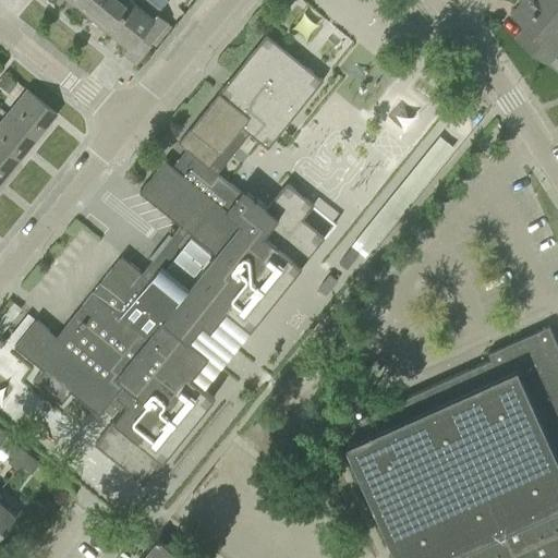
[(72,0),(88,13),(99,0),(72,0)]
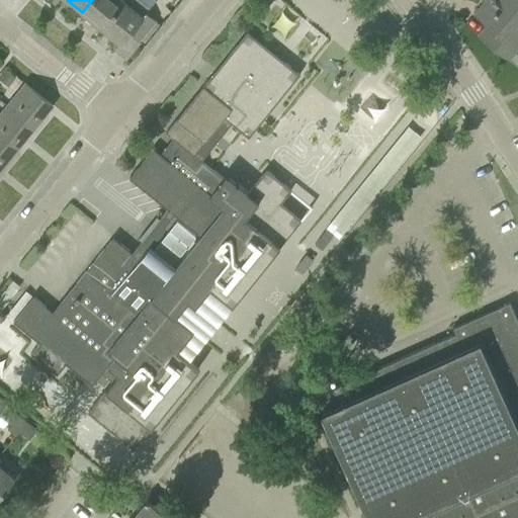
[(92,0),(82,12),(101,27),(123,1),(121,0),(92,0)]
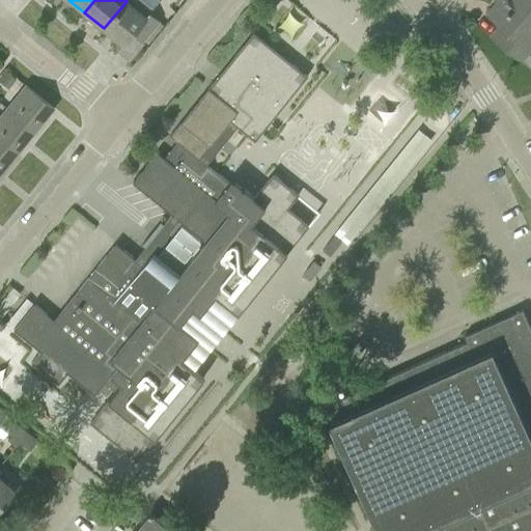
[(127,0),(127,1),(104,28),(123,45),(132,34),(141,43),(159,21),(149,14),(152,8),(142,0),(127,0)]
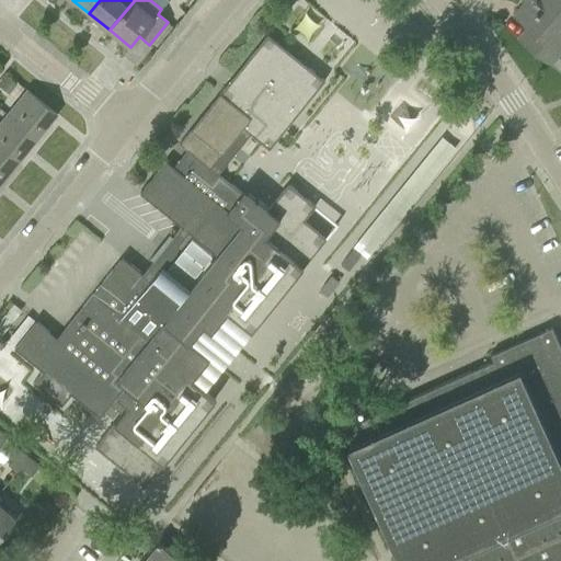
[(560,24),(560,11),(547,0),(525,0),(526,0),(514,15),(527,26),(518,38),(550,65),(550,64),(560,72),(560,59),(557,57),(560,50),(560,34),(557,31),(560,24)]
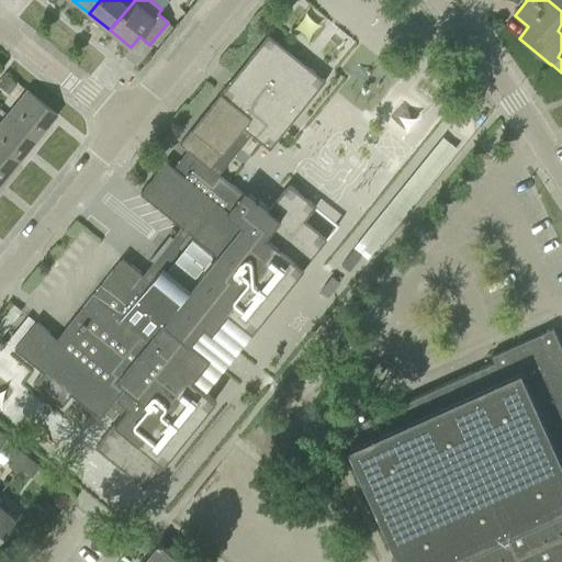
[(561,0),(548,0),(561,11),(561,0)]
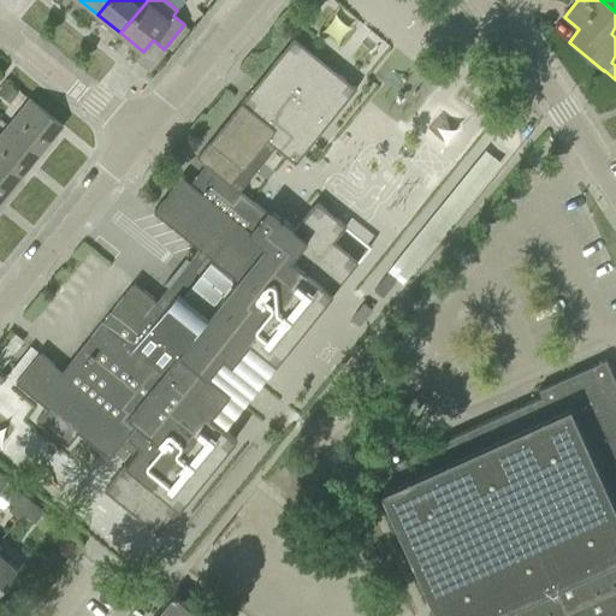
[(276,148),(296,164),(356,89),(294,37),(196,158),(206,166),(190,184),(182,177),(153,212),(200,249),(157,302),(134,283),(67,366),(69,368),(64,374),(39,353),(15,381),(46,407),(35,420),(67,446),(77,433),(108,457),(123,440),(135,451),(104,491),(158,534),(236,438),(209,416),(236,384),(215,367),(223,357),(231,365),(249,342),(276,363),(357,261),(335,242),(347,226),(317,202),(295,230),(270,209),(266,213),(240,191),(276,148)]
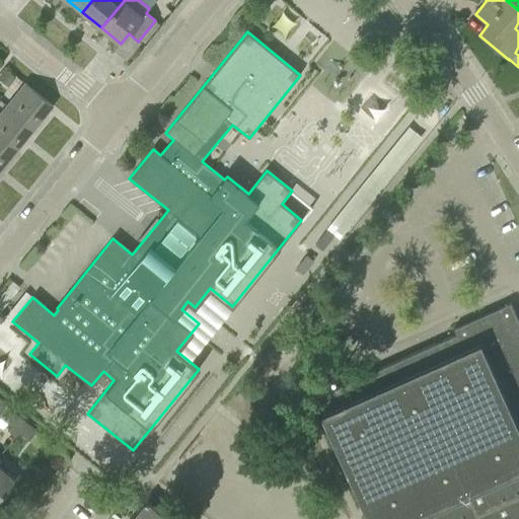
[(4,69),(0,73),(0,80),(7,86),(14,77),(4,69)]
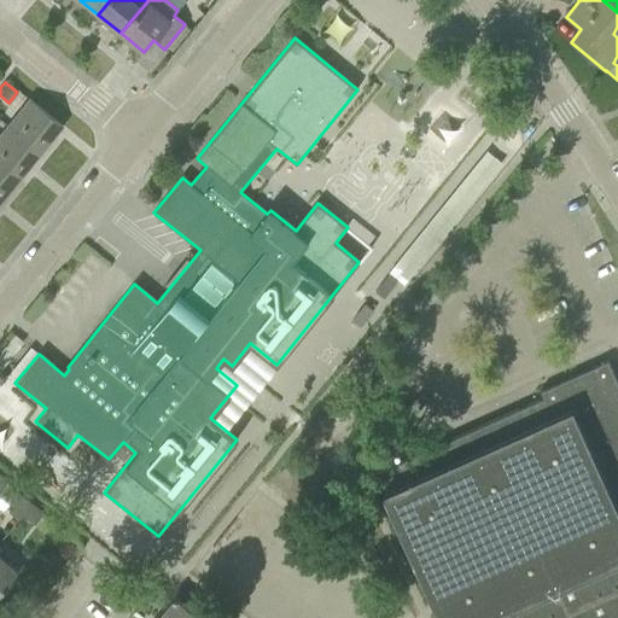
[(29,99),(7,126),(40,152),(62,127),(29,99)]
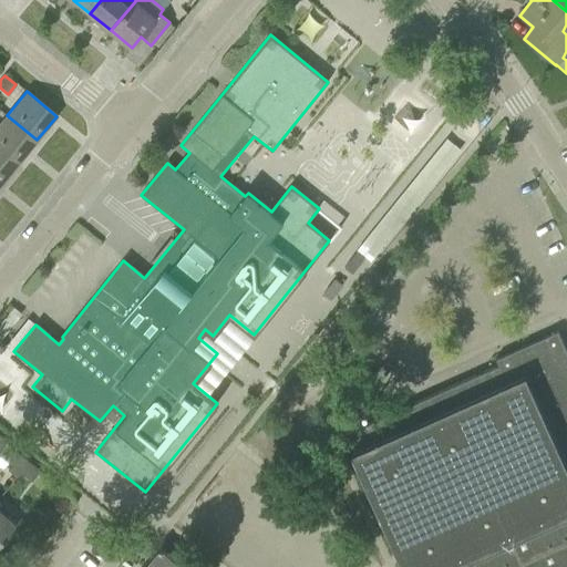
[(7,115),(0,123),(0,150),(18,164),(37,140),(7,115)]
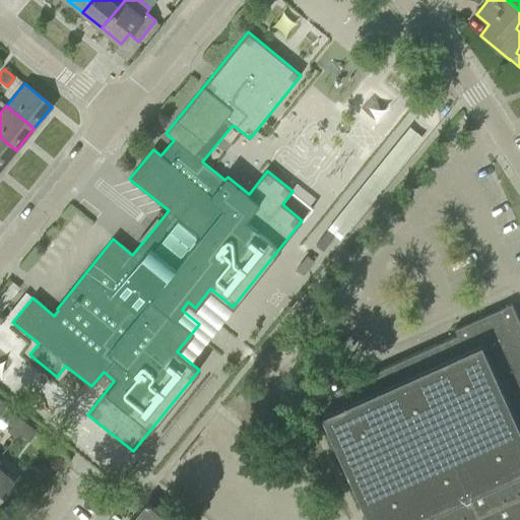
[(421,134),(408,124),(326,226),(339,237),(421,134)]
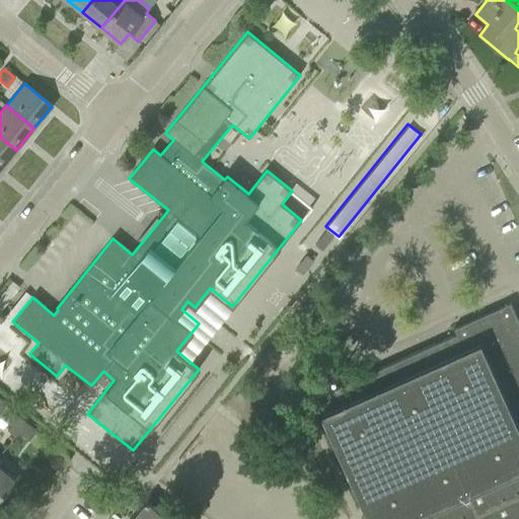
[(0,137),(0,169),(16,150),(0,137)]
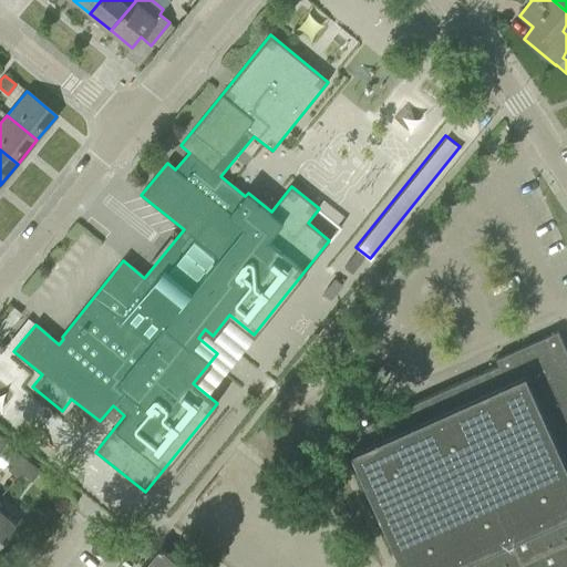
[(357,253),(343,268),(352,275),(366,259),(357,253)]
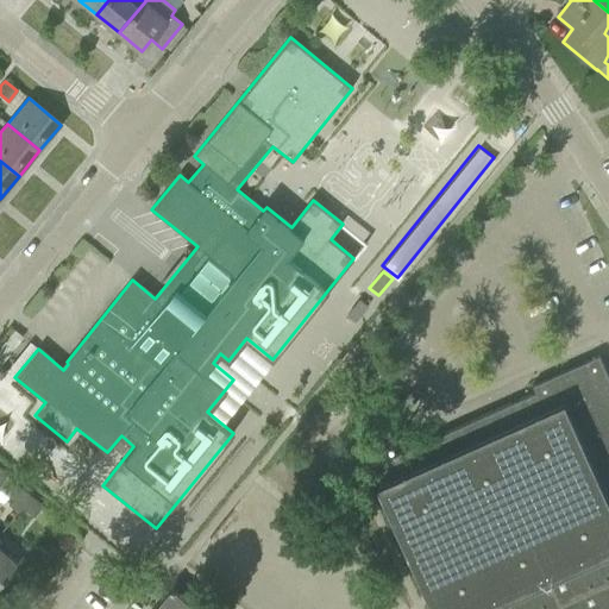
[(359,300),(346,315),(356,324),(369,308),(359,300)]
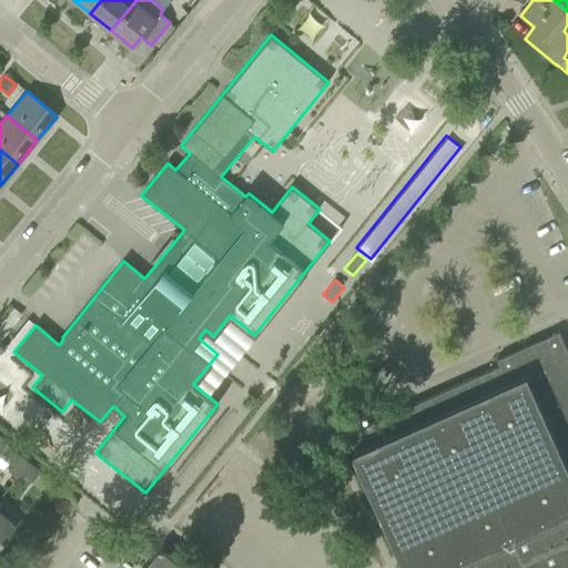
[(496,359),(498,366),(345,435),(353,452),(352,452),(404,567),(567,567),(567,354),(558,332),(496,359)]
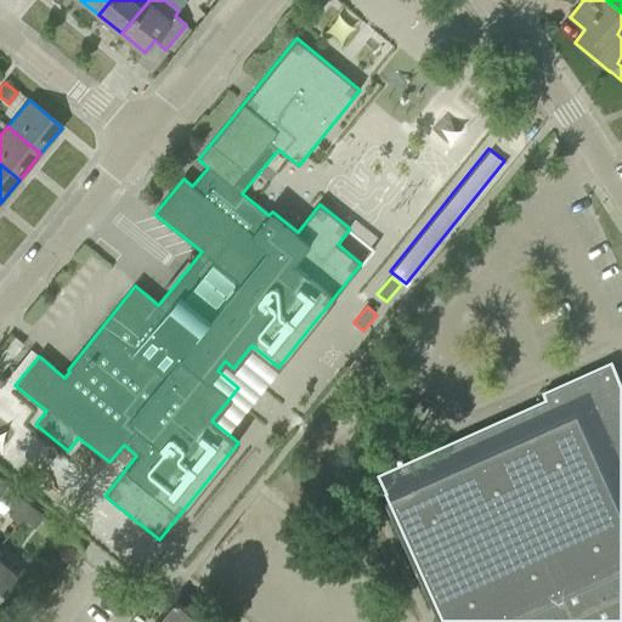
[(365,412),(374,419),(382,410),(373,402),(365,412)]
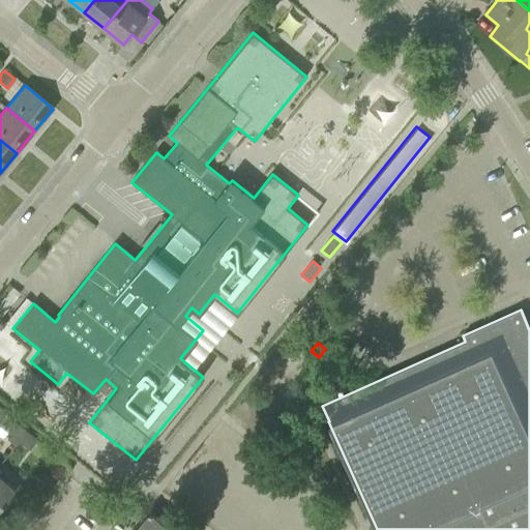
[(8,432),(19,441),(26,433),(15,423),(8,432)]
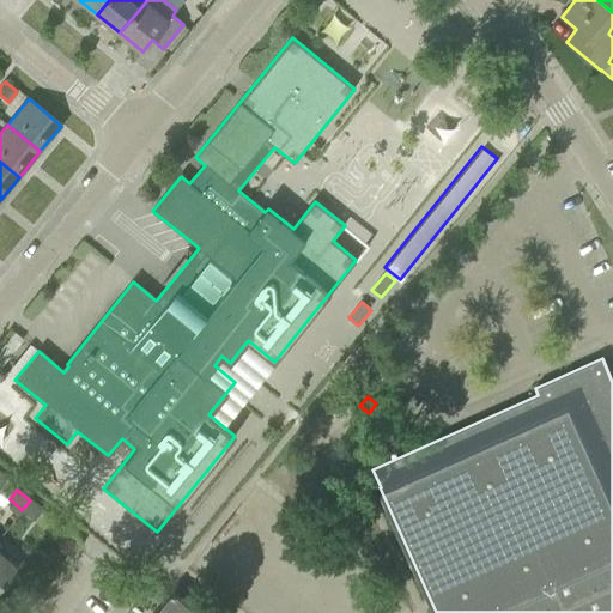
[(30,501),(22,510),(35,521),(43,511),(30,501)]
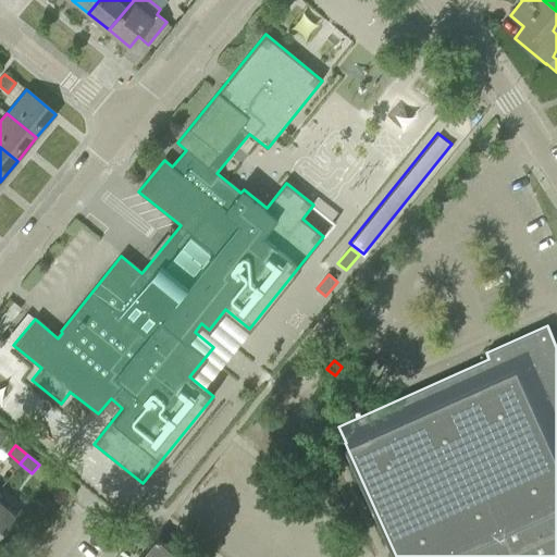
[(0,502),(0,533),(15,515),(0,502)]
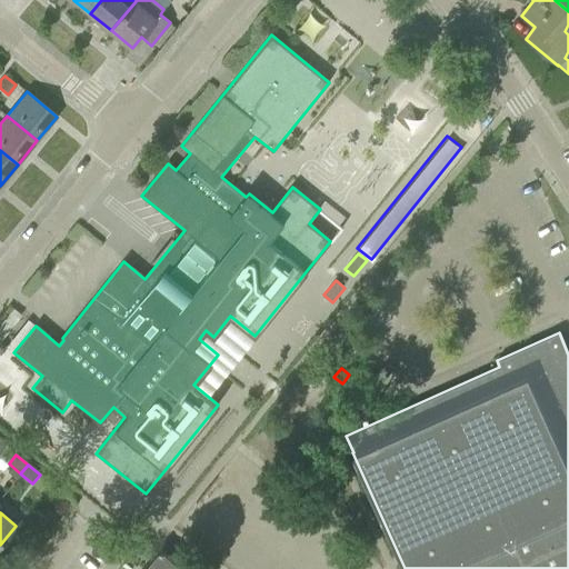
[(150,560),(143,568),(183,568),(160,550),(150,561),(150,560)]
